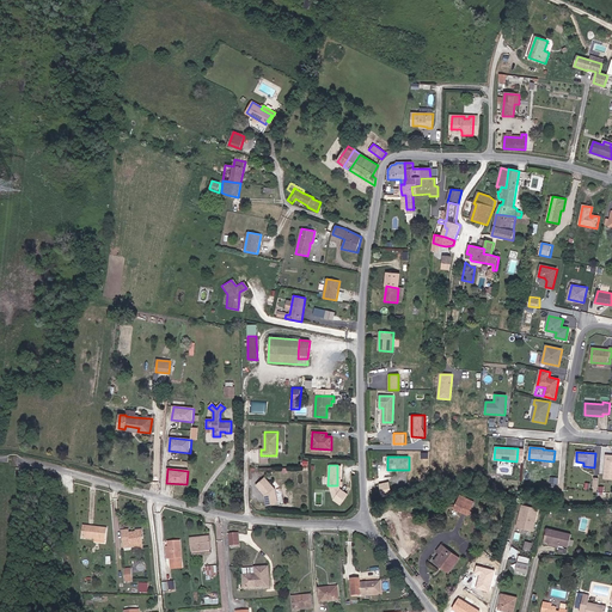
[(263,475),(255,482),(263,493),(264,503),(276,501),(274,488),(263,475)]
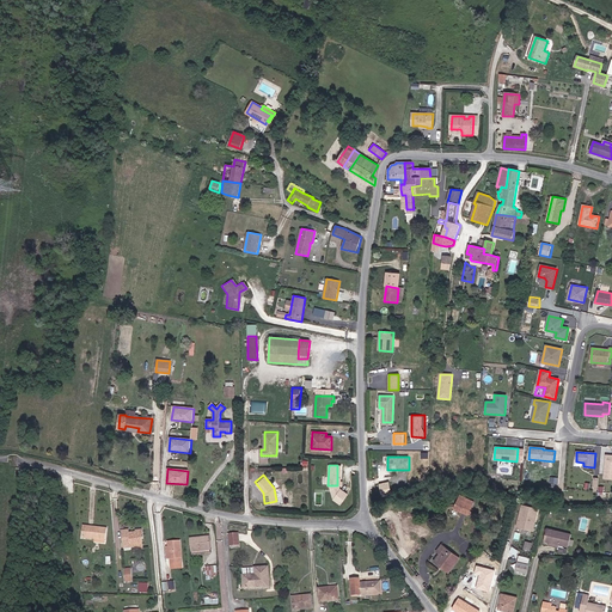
[(389,483),(380,484),(383,496),(391,494),(389,483)]
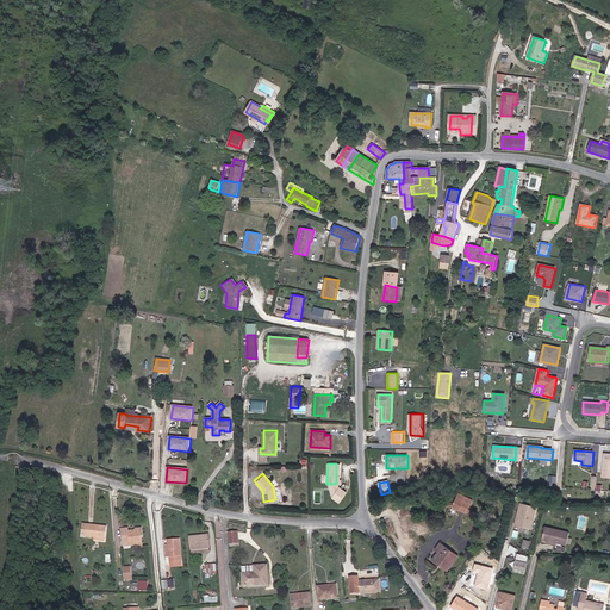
[(341,486),(338,485),(336,484),(328,484),(332,495),(341,486)]
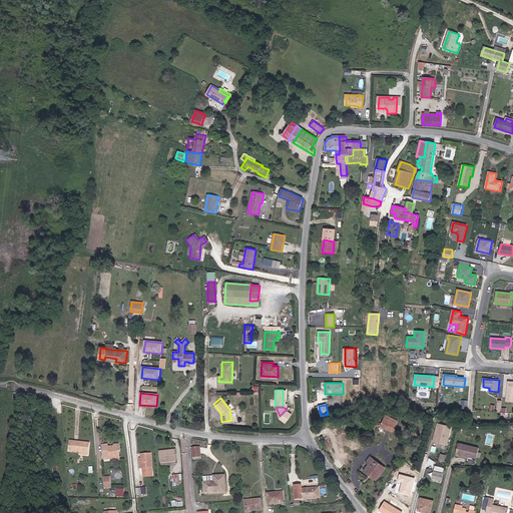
[(287,409),(280,416),(286,421),(293,414),(287,409)]
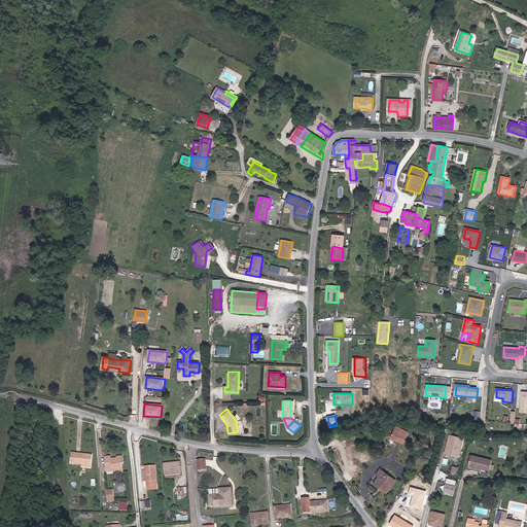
[(407,435),(395,429),(391,437),(402,444),(407,435)]
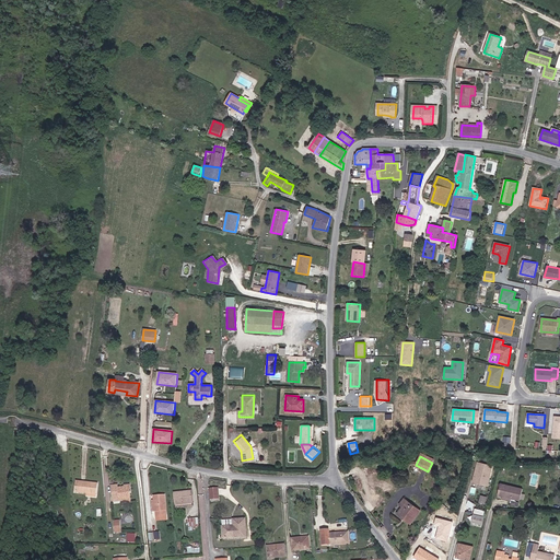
[(492,465),(477,462),(473,482),(488,486),(492,465)]
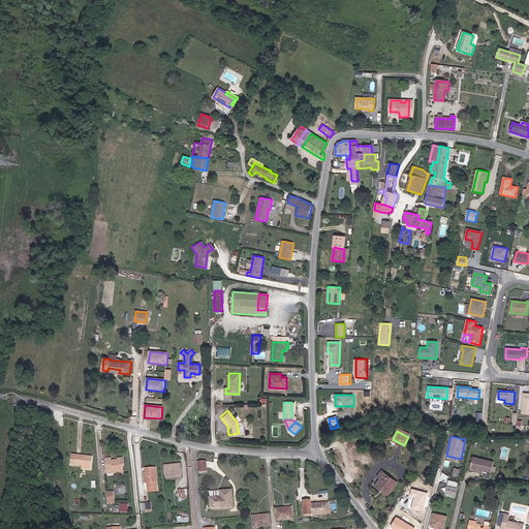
[(70,465),(82,466),(82,469),(91,470),(92,457),(71,454),(70,465)]
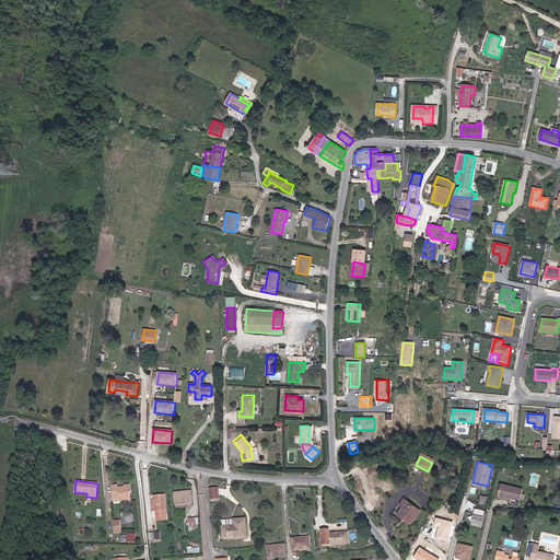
[(502,497),(512,499),(520,501),(523,489),(501,483),(498,496),(502,497)]
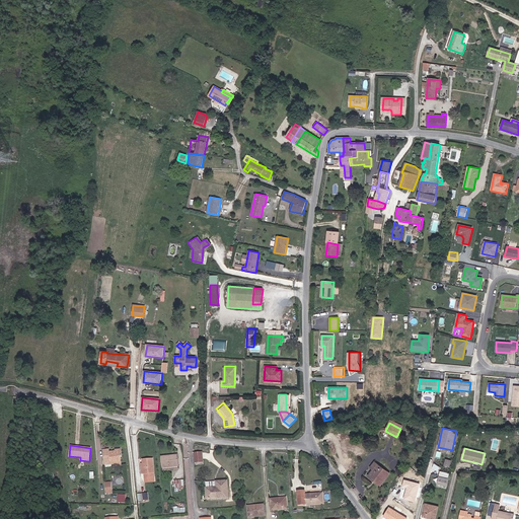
[(116,451),(109,451),(109,449),(102,450),(104,465),(115,464),(115,466),(122,465),(121,457),(122,457),(122,449),(116,450),(116,451)]
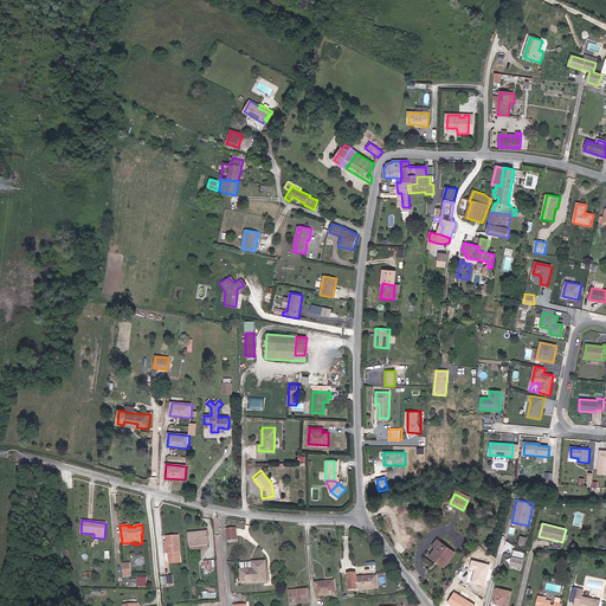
[(236,528),(226,529),(227,541),(237,540),(236,528)]
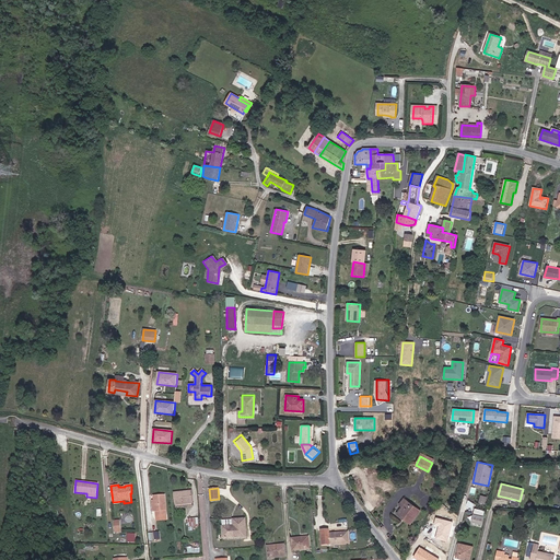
[(194,503),(191,490),(174,492),(175,505),(194,503)]
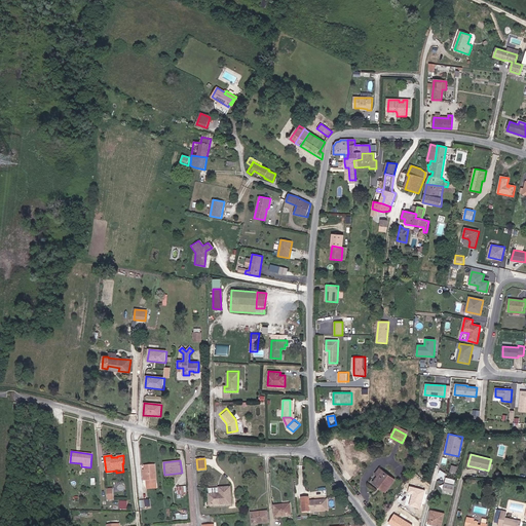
[(144,470),(145,480),(146,480),(146,485),(156,484),(155,464),(144,465),(144,470)]
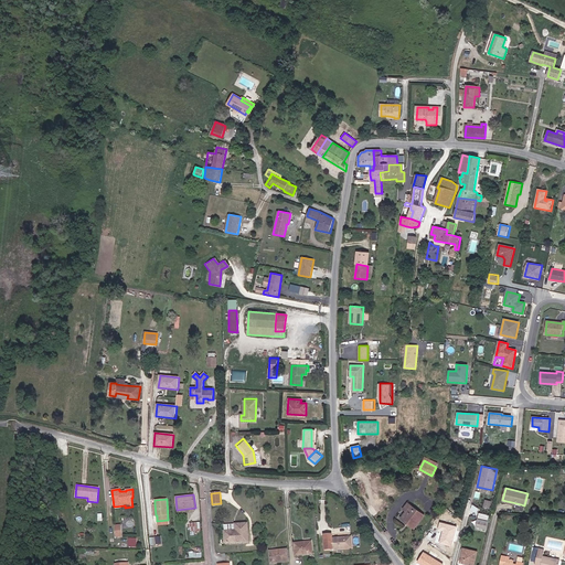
[(492,501),(484,500),(483,508),(490,509),(492,501)]
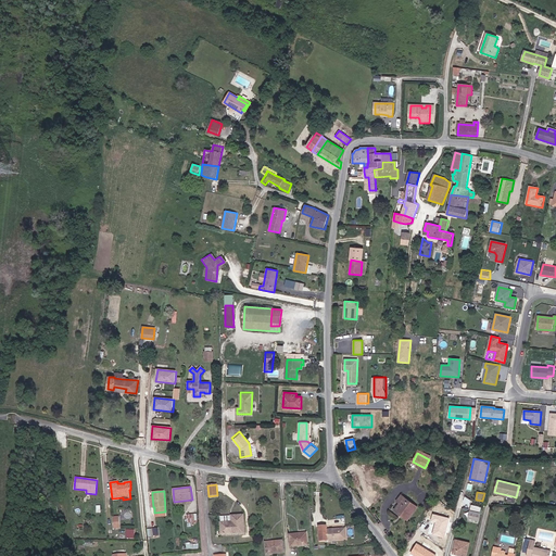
[(407,520),(417,507),(402,495),(396,501),(400,503),(394,510),(407,520)]
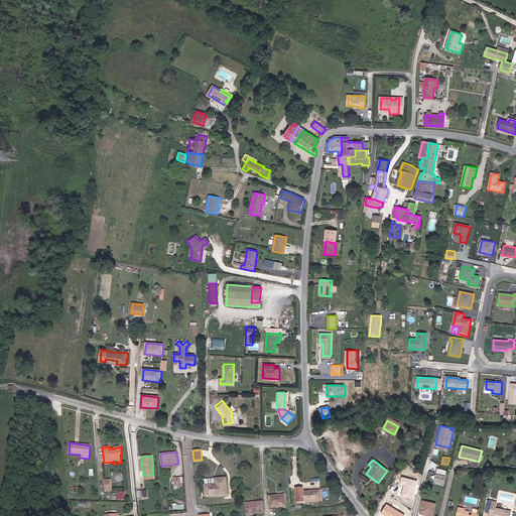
[(443,484),(445,477),(435,475),(434,482),(443,484)]
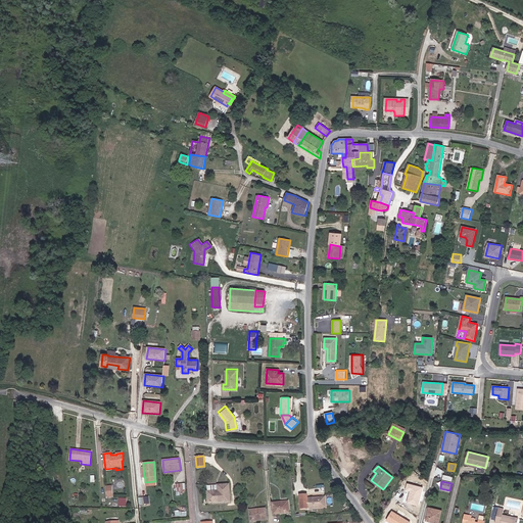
[(177,491),(186,491),(186,483),(177,483),(177,491)]
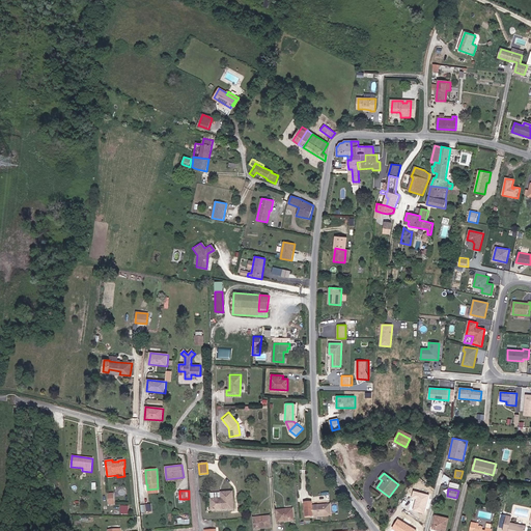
[(221,493),(222,498),(211,499),(212,510),(233,509),(232,492),(221,493)]
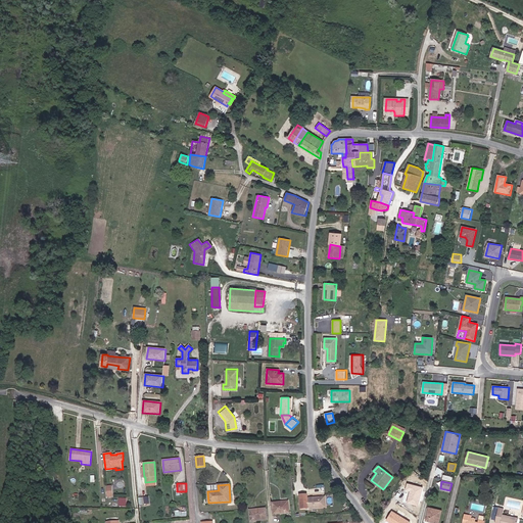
[(419,506),(423,487),(407,484),(405,490),(409,491),(407,503),(419,506)]
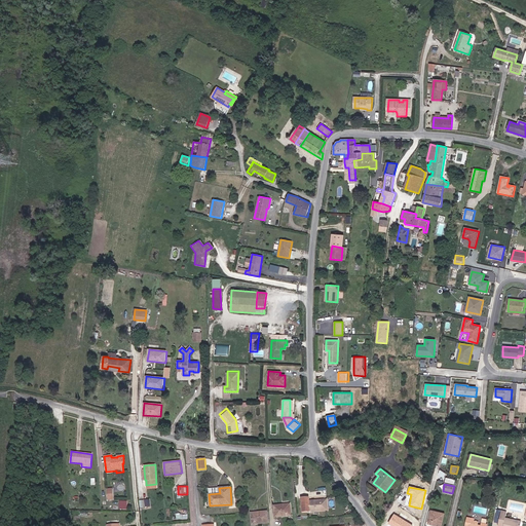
[(309,501),(309,497),(302,498),(302,512),(309,511),(309,512),(328,510),(327,500),(309,501)]
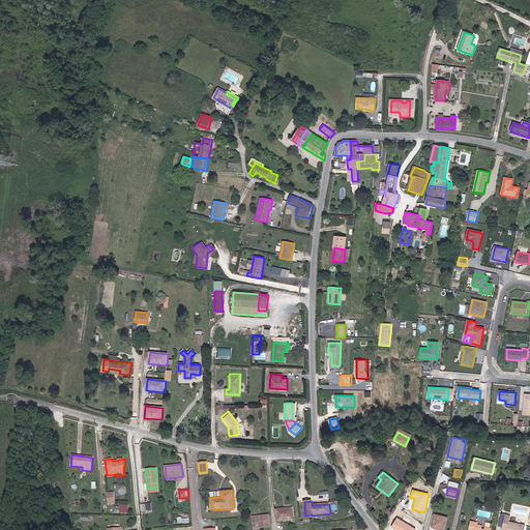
[(285,511),(284,509),(276,509),(277,521),(293,520),(292,510),(285,511)]
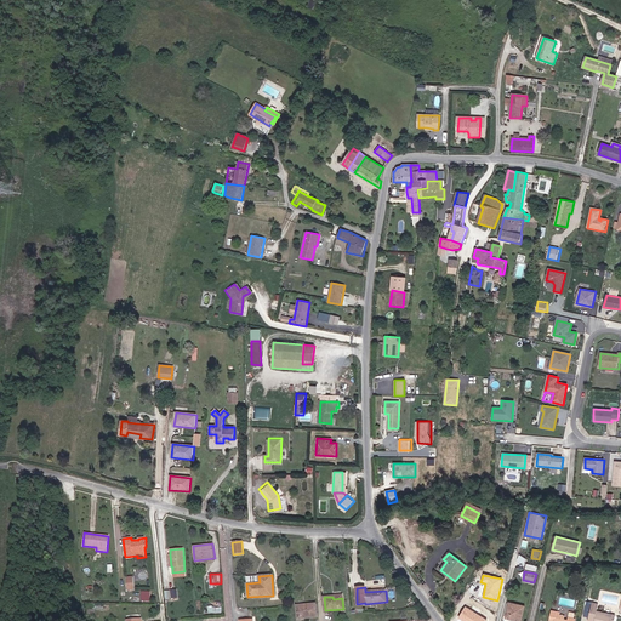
[(519,620),(520,620),(524,607),(510,603),(506,617),(514,620),(519,620)]
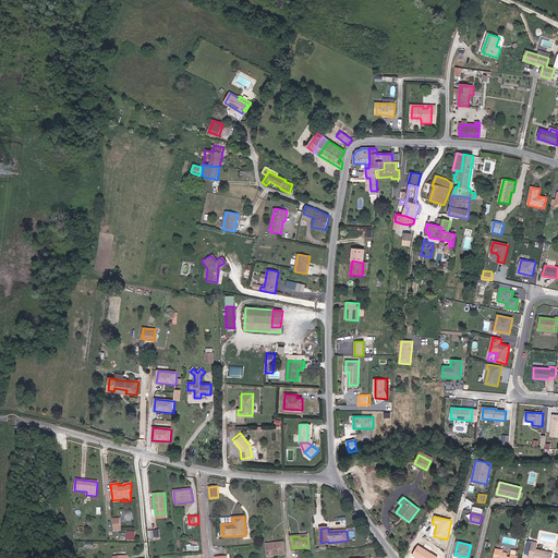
[(532,542),(529,557),(552,557),(554,553),(536,549),(537,543),(532,542)]
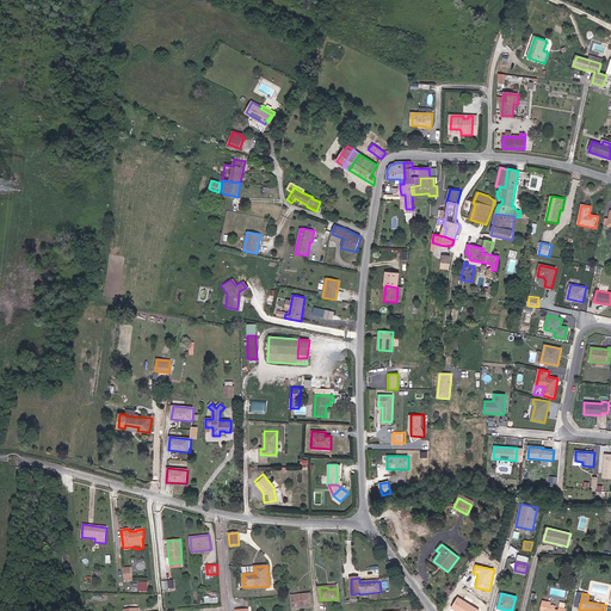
[(302,598),(292,599),(294,610),(312,608),(310,594),(301,594),(302,598)]
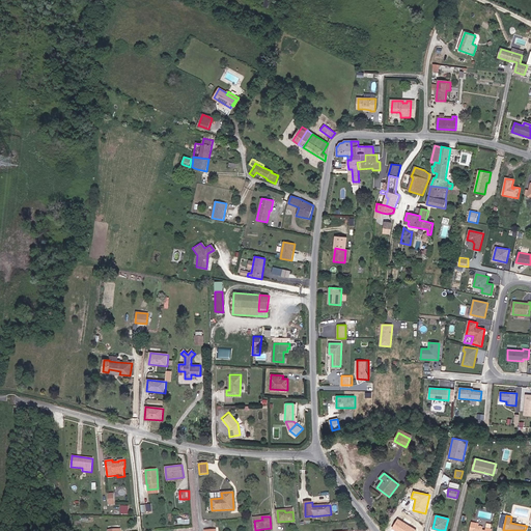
[(415,530),(416,530),(397,520),(392,529),(395,530),(415,530)]
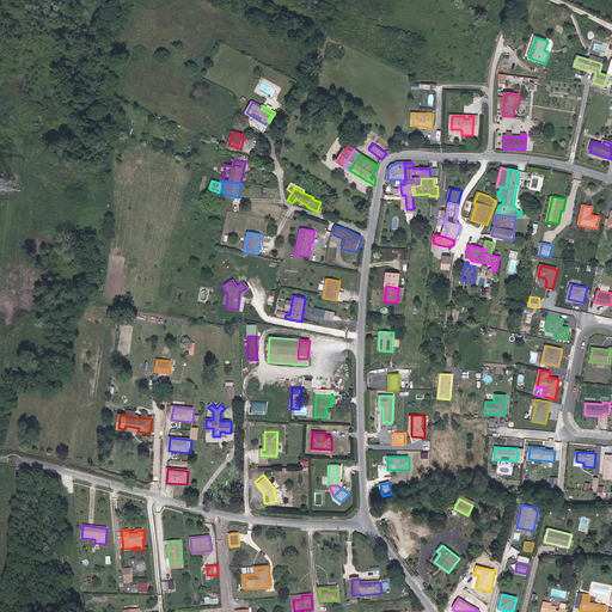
[(549,603),(544,601),(543,610),(548,611),(546,611),(565,611),(567,610),(551,606),(549,606),(549,603)]
